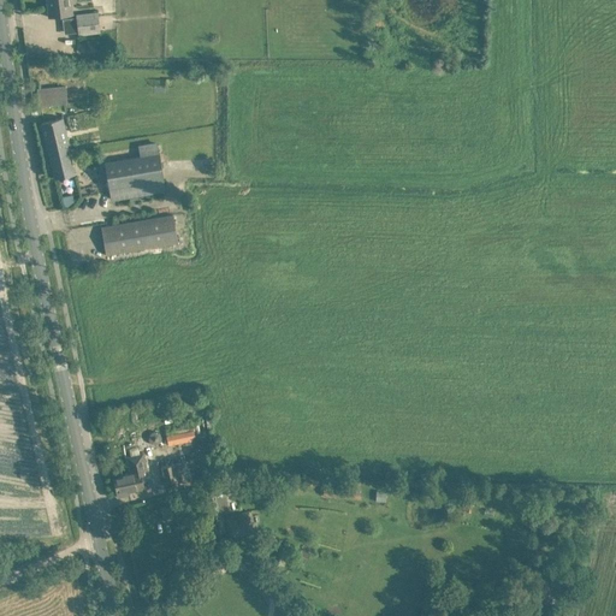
[(46,0),(49,17),(72,15),(70,0),(46,0)]
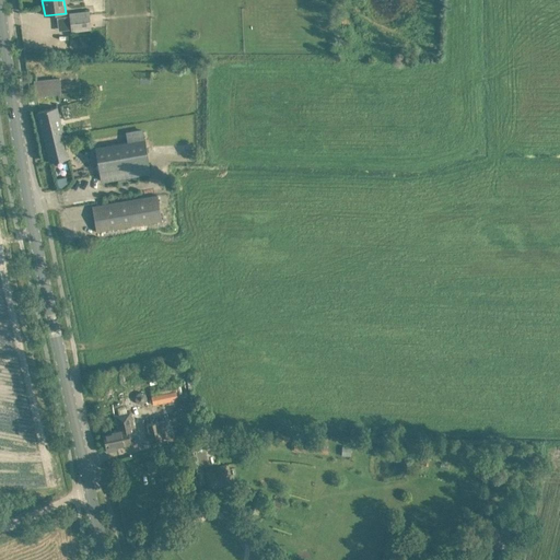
[(72,32),(91,30),(90,11),(70,13),(72,32)]
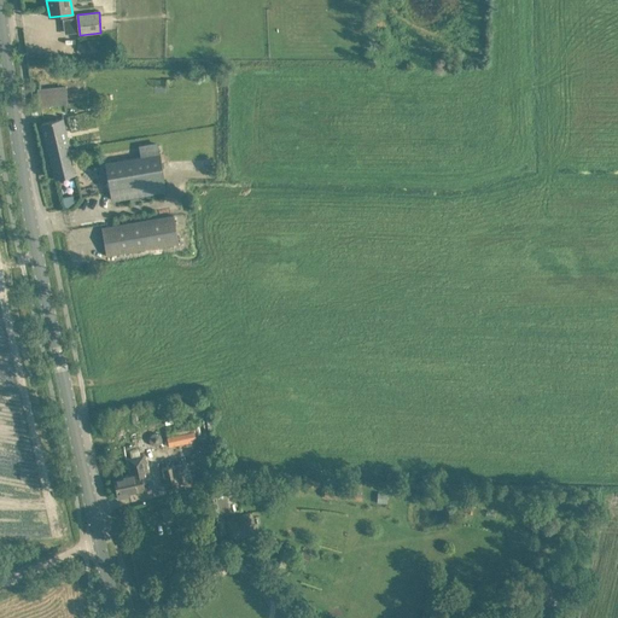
[(36,89),(39,106),(85,101),(83,85),(36,89)]
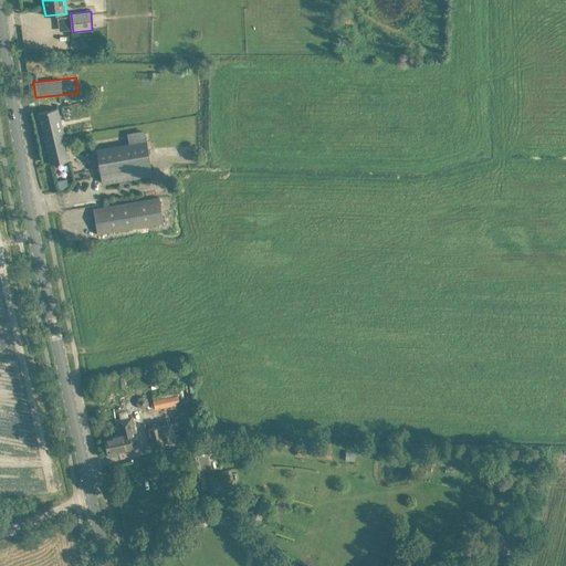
[(38,113),(50,164),(67,159),(62,134),(63,133),(56,108),(38,113)]
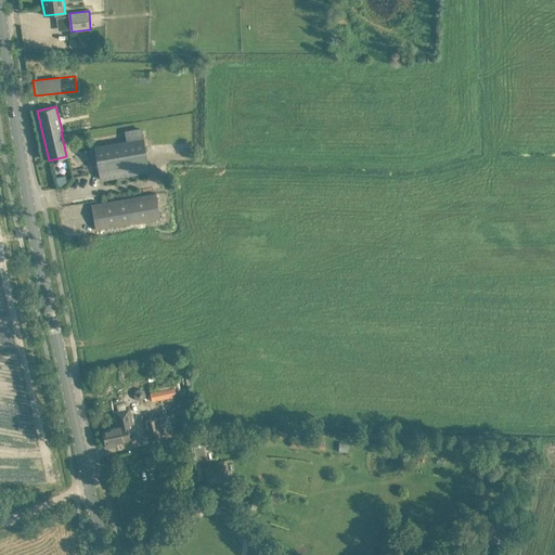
[(169,117),(169,127),(181,127),(182,118),(169,117)]
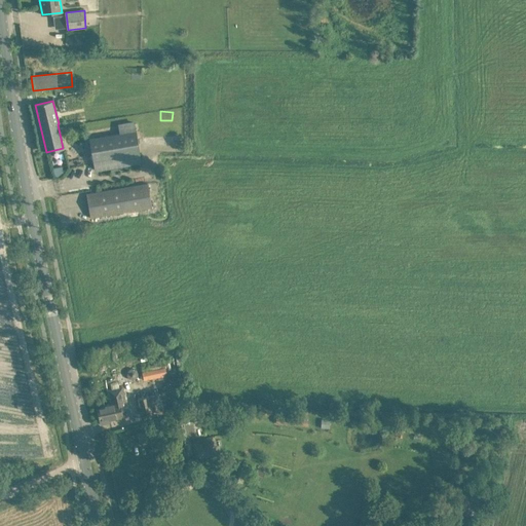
[(141,161),(137,139),(143,138),(141,122),(135,123),(135,122),(118,125),(119,134),(88,138),(95,170),(141,161)]
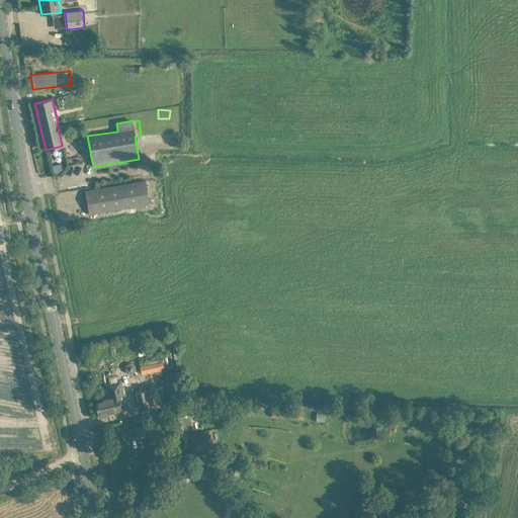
[(149,204),(145,180),(85,191),(89,214),(149,204)]
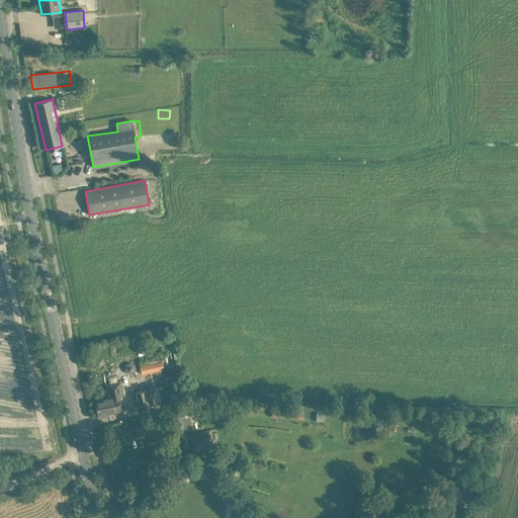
[(139,361),(142,374),(161,370),(163,361),(162,356),(139,361)]
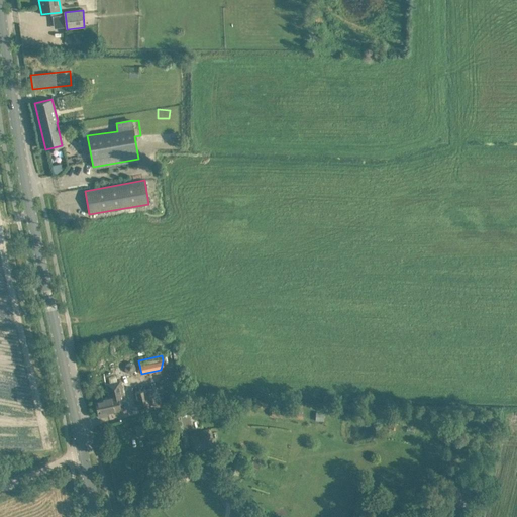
[(98,417),(105,415),(105,413),(119,410),(119,409),(121,409),(119,398),(121,394),(124,394),(121,381),(107,384),(110,396),(102,398),(102,400),(95,401),(98,417)]
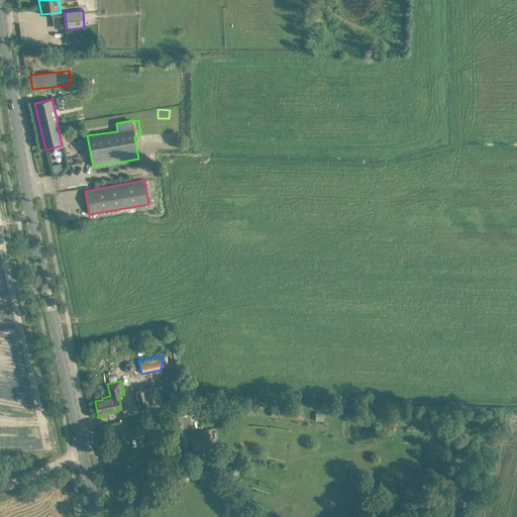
[(161,400),(158,387),(134,392),(136,405),(161,400)]
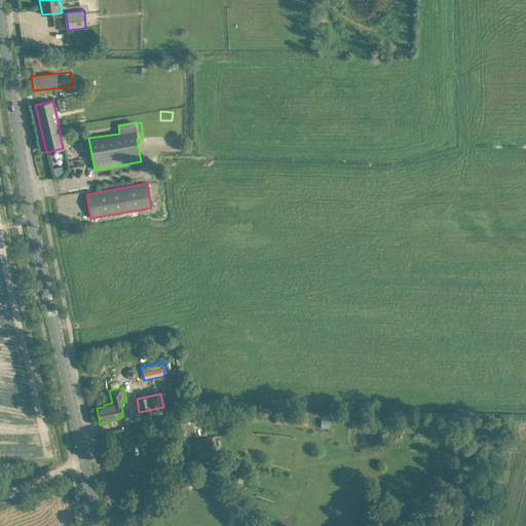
[(279,406),(278,413),(310,415),(311,408),(279,406)]
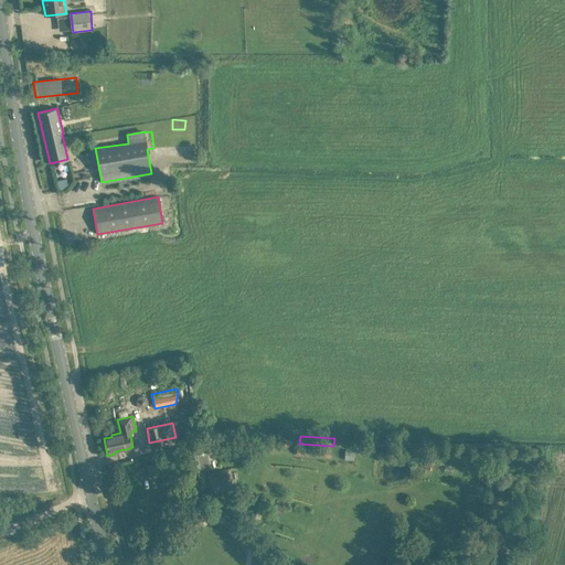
[(348,446),(356,446),(358,437),(348,437),(348,446)]
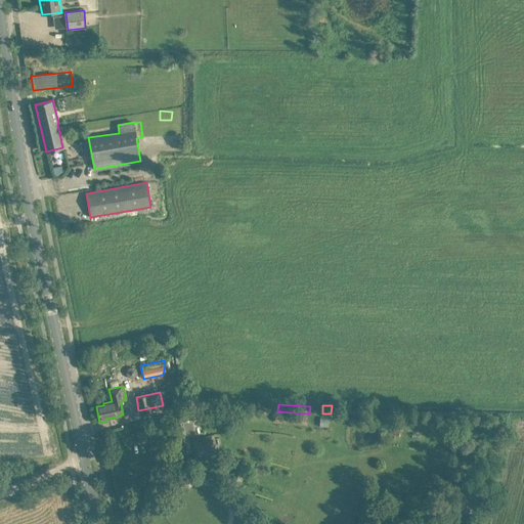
[(181,453),(191,451),(191,450),(198,449),(199,456),(215,452),(212,435),(188,440),(188,437),(194,436),(191,421),(198,420),(198,417),(198,416),(197,416),(197,412),(187,415),(183,416),(178,417),(178,421),(175,422),(181,453)]
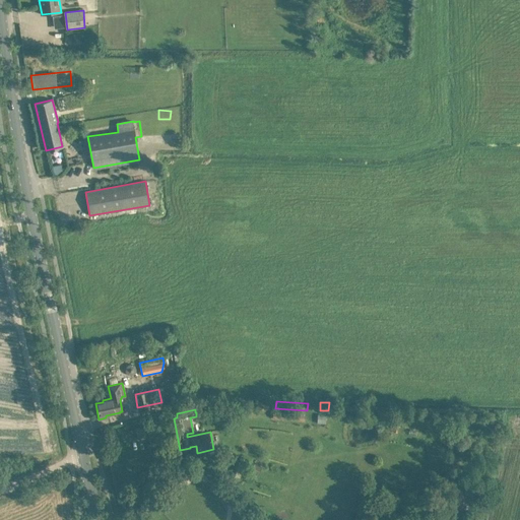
[(272,410),(272,418),(298,420),(298,412),(272,410)]
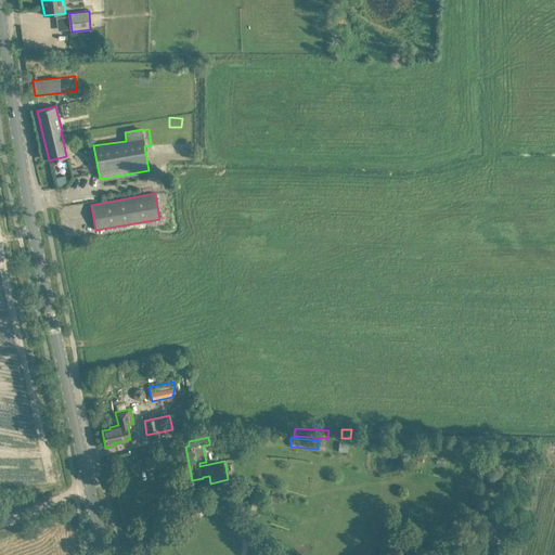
[(150,456),(165,454),(164,443),(149,444),(150,456)]
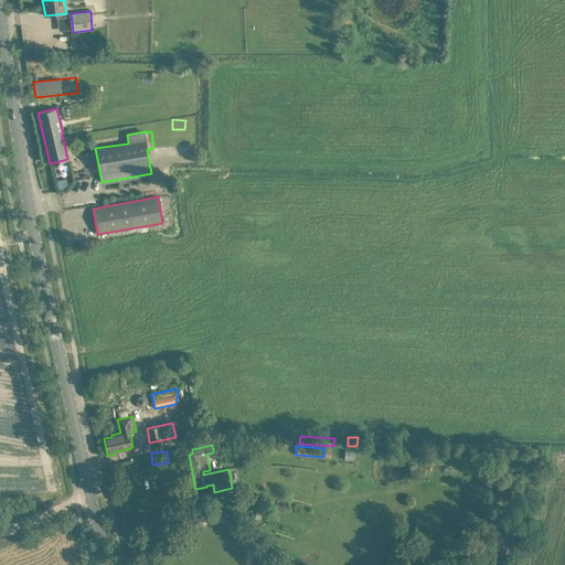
[(263,518),(268,500),(259,498),(255,515),(263,518)]
